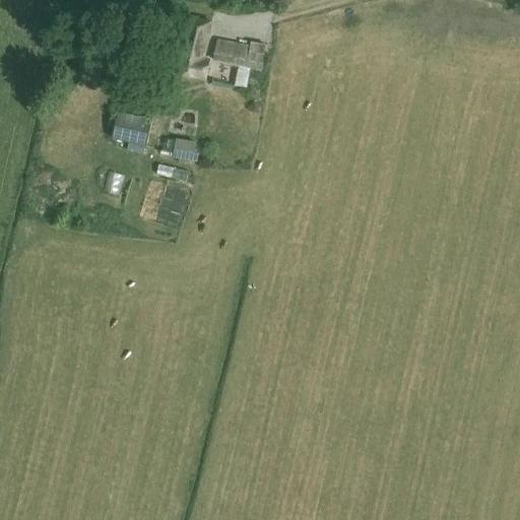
[(188,17),(177,72),(206,78),(210,59),(203,58),(211,22),(188,17)]
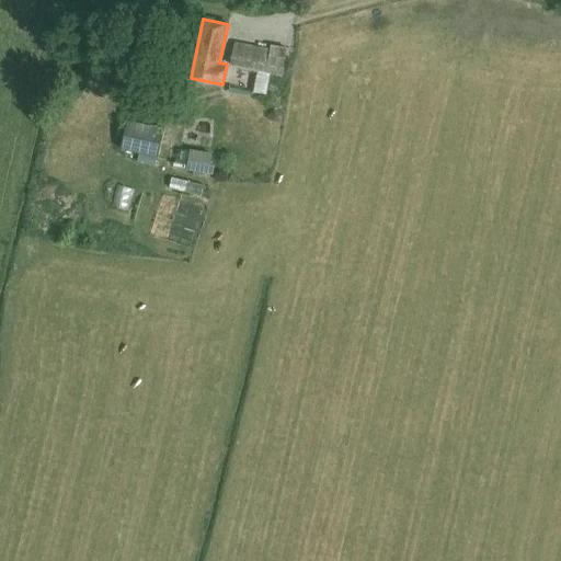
[(231,66),(259,71),(255,94),(281,99),(284,77),(282,76),(287,48),(272,45),(272,48),(235,43),(231,66)]
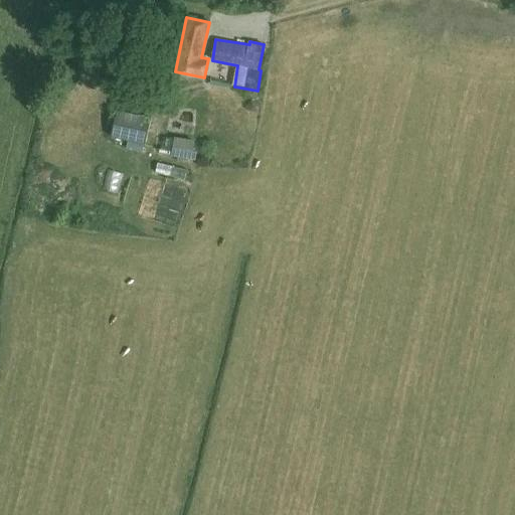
[(118,111),(112,137),(128,141),(129,141),(146,145),(152,118),(118,111)]
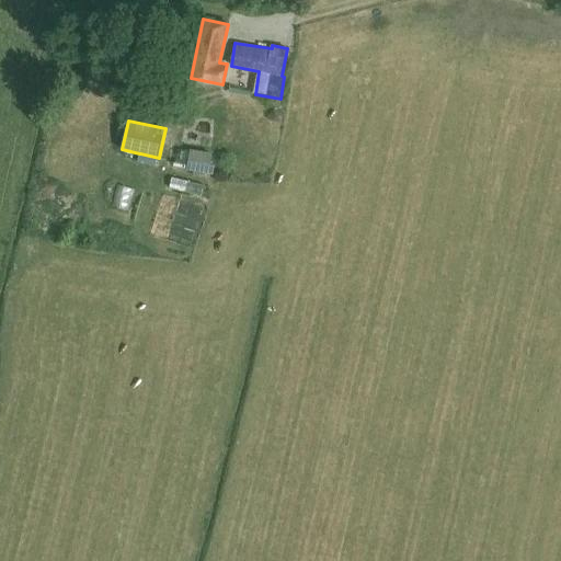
[(212,153),(191,150),(187,170),(208,173),(212,153)]
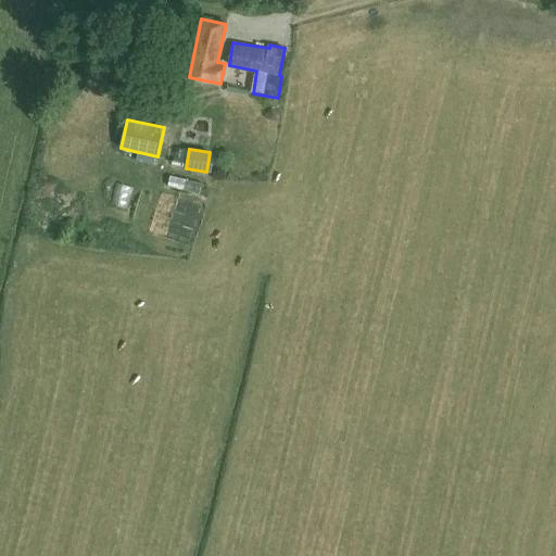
[(153,165),(155,155),(139,152),(138,152),(136,161),(153,165)]
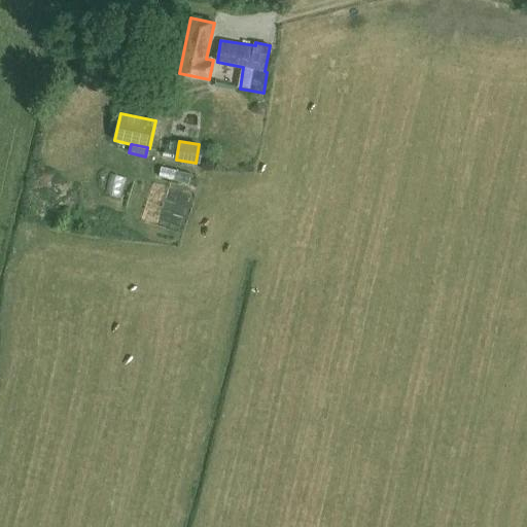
All buildings are outlined.
